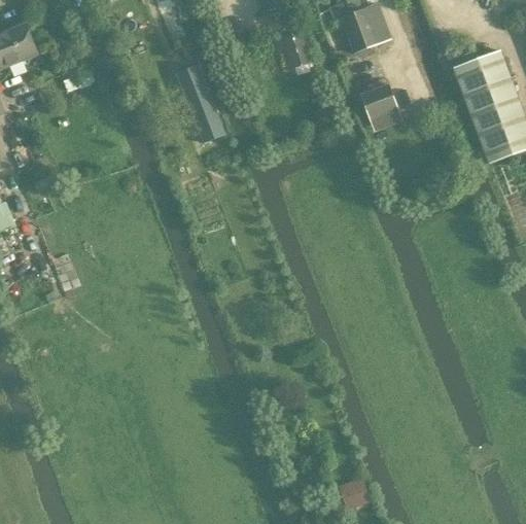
[(264,0),(266,8),(289,2),(288,0),(264,0)]
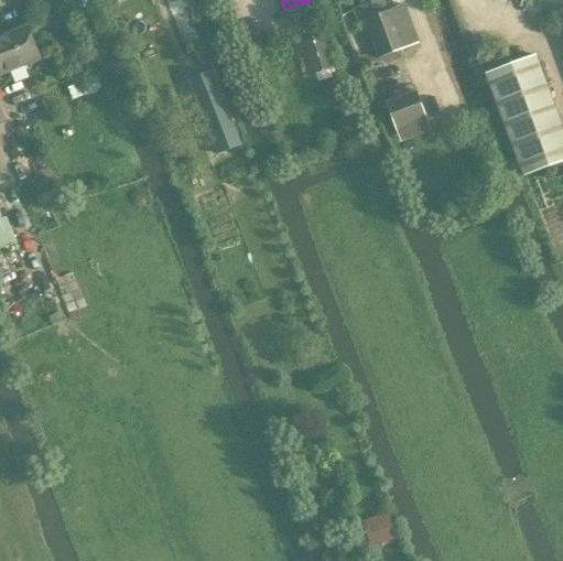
[(366,15),(372,33),(380,54),(418,41),(403,1),(366,15)]
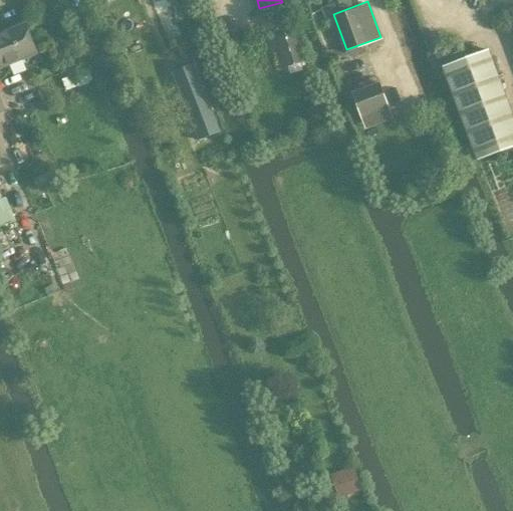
[(25,21),(6,29),(7,31),(0,34),(0,66),(37,51),(25,21)]
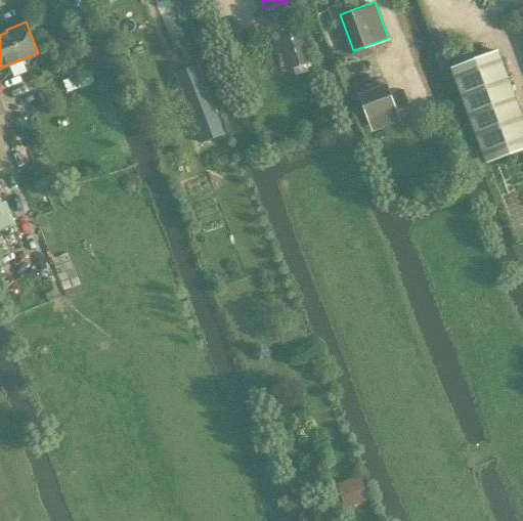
[(312,72),(301,32),(291,34),(302,75),(312,72)]
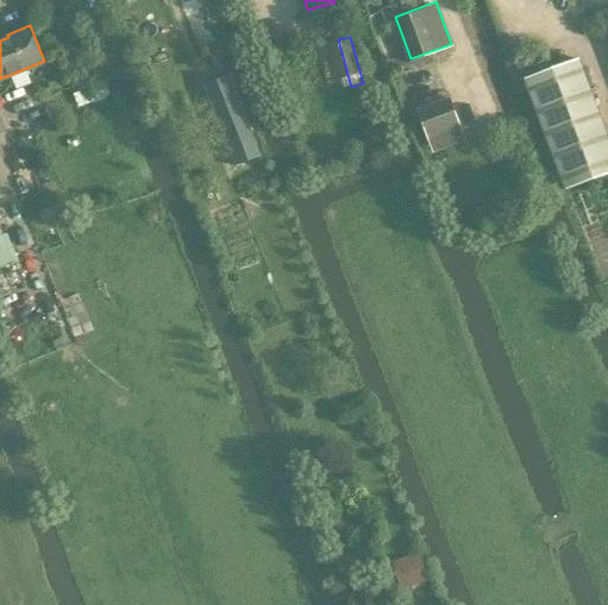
[(607,139),(577,57),(524,77),(564,188),(607,170),(607,139)]
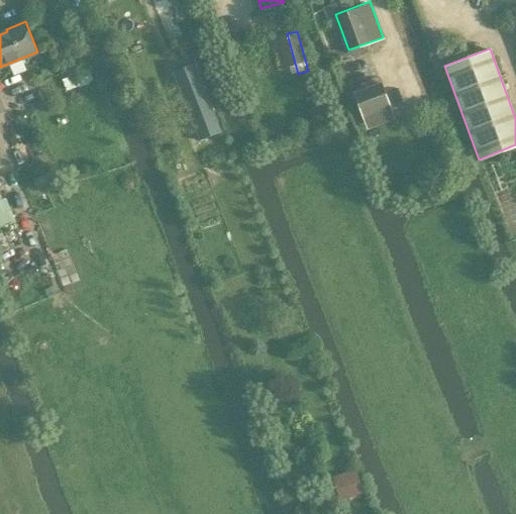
[(195,62),(174,70),(200,138),(221,130),(195,62)]
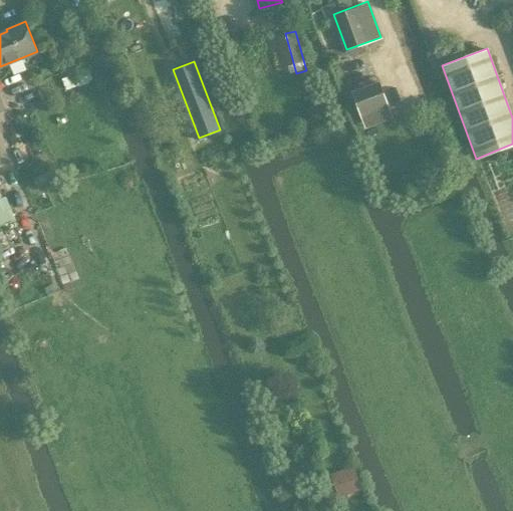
[(88,67),(62,76),(66,89),(92,79),(88,67)]
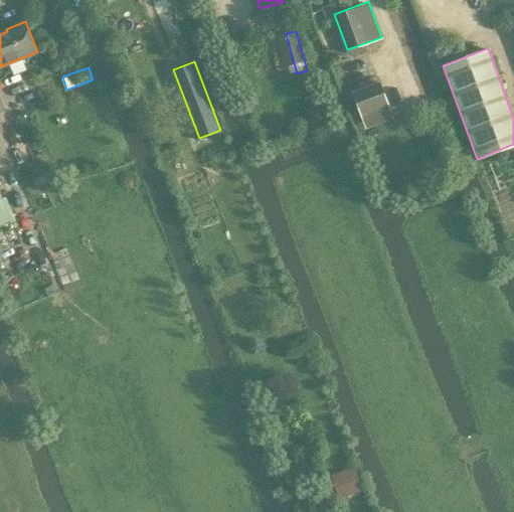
[(380,79),(352,91),(362,116),(390,105),(380,79)]
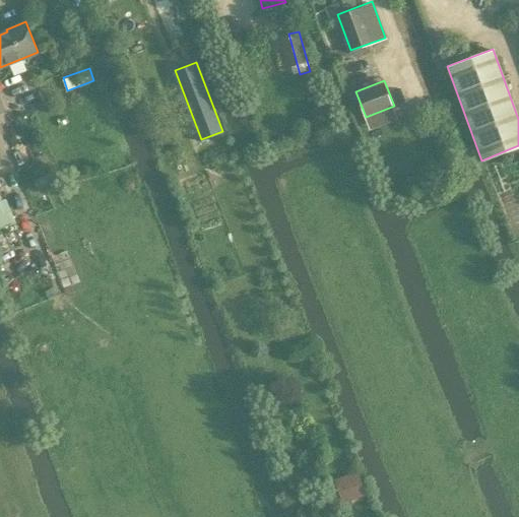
[(394,106),(366,117),(370,130),(398,119),(394,106)]
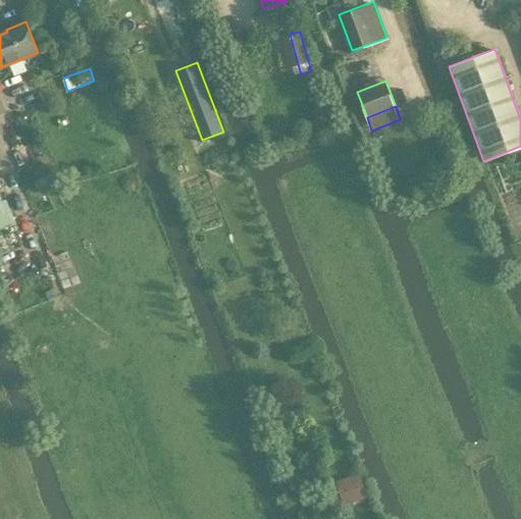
[(6,199),(0,201),(0,228),(16,222),(6,199)]
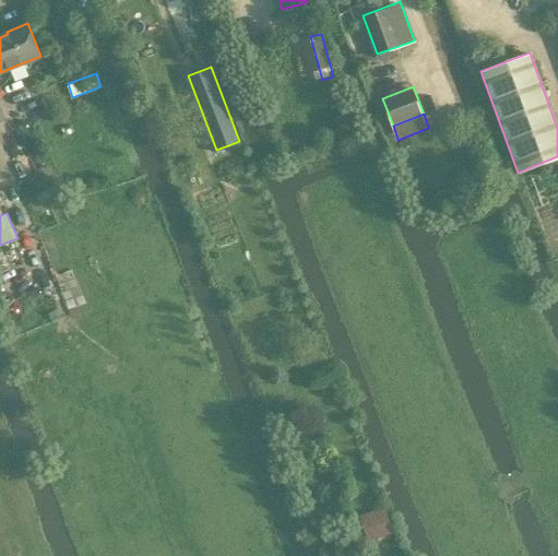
[(384,511),(372,515),(379,535),(392,532),(384,511)]
